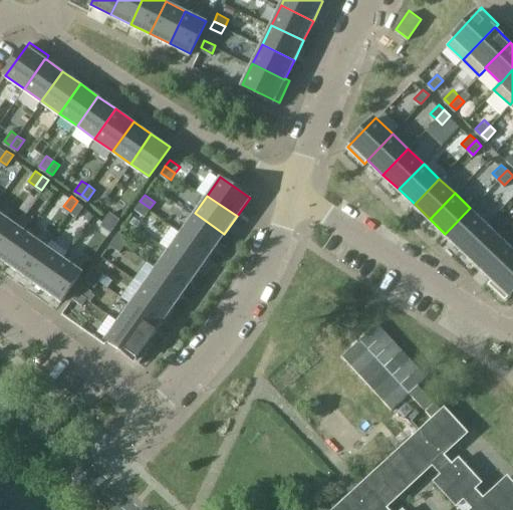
[(76,215),(84,205),(77,201),(70,211),(76,215)]
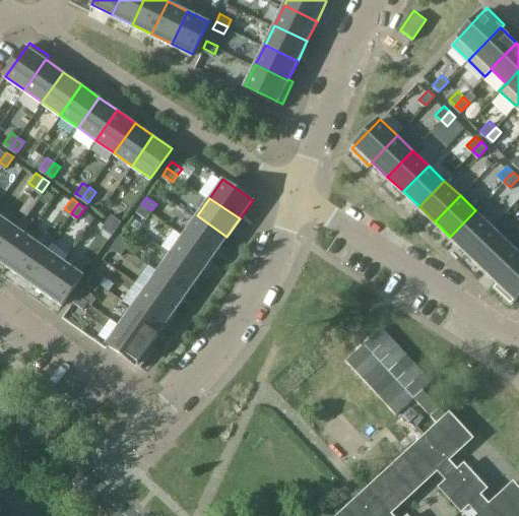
[(147,217),(151,210),(141,203),(137,210),(147,217)]
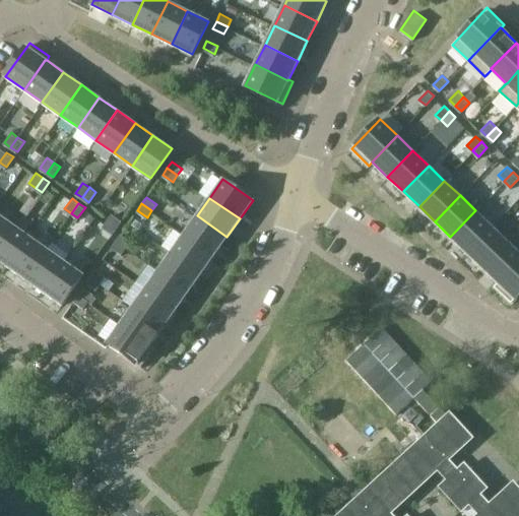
[(475,210),(450,237),(466,252),(492,226),(475,210)]
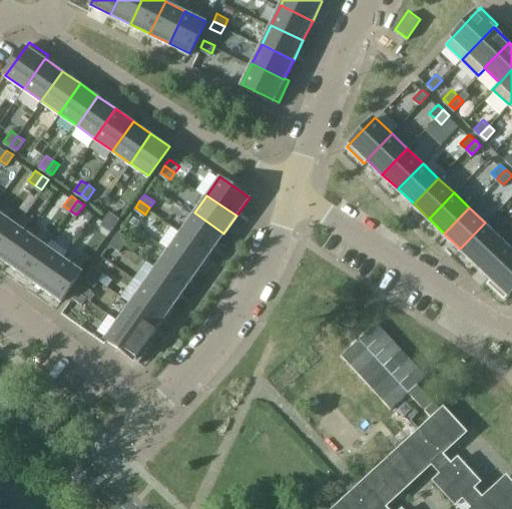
[(88,209),(85,214),(90,218),(94,213),(88,209)]
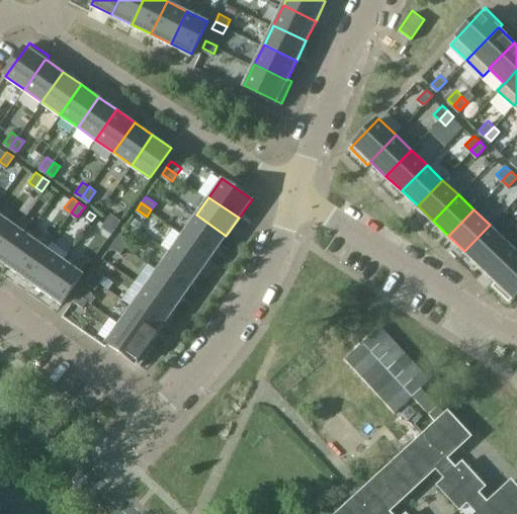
[(111,211),(106,219),(116,226),(121,219),(111,211)]
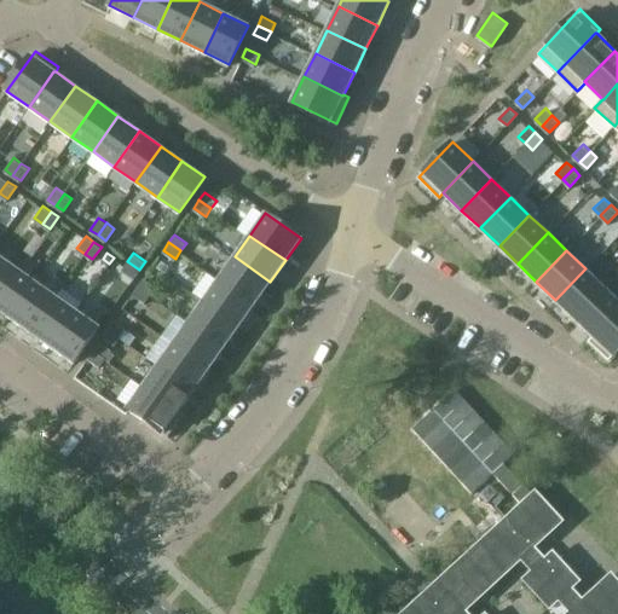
[(0,282),(12,265),(0,256),(0,282)]
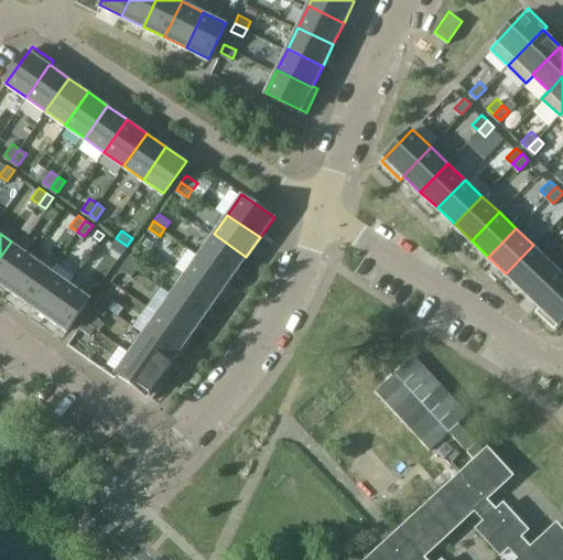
[(214,234),(199,254),(233,277),(246,257),(214,234)]
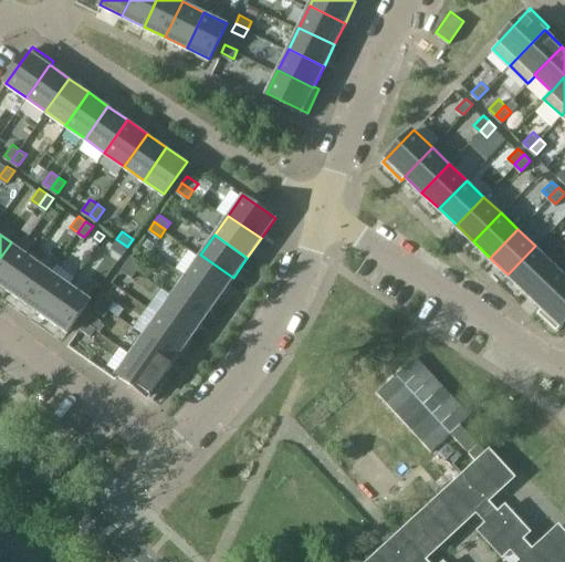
[(148,238),(145,243),(152,248),(155,242),(148,238)]
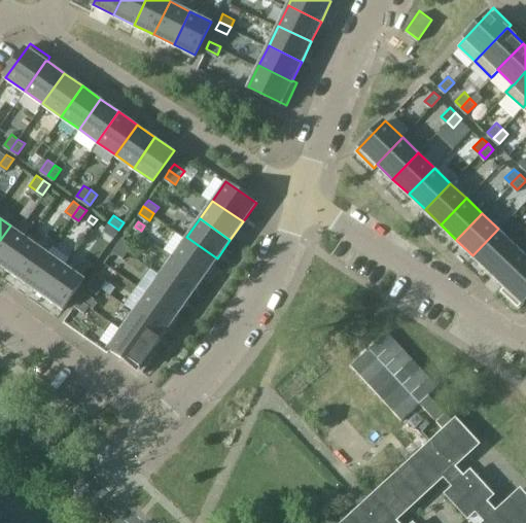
[(118,230),(108,222),(104,229),(114,236),(118,230)]
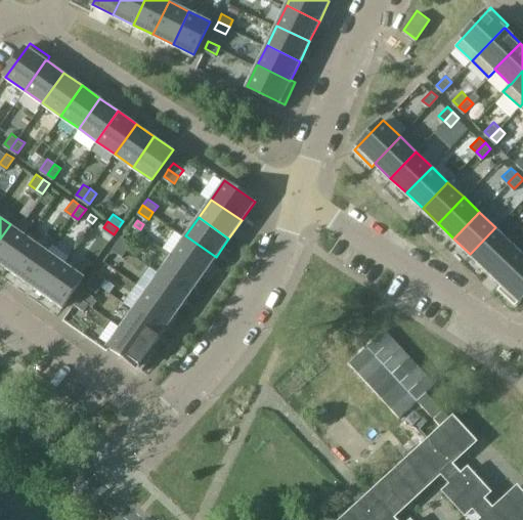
[(0,261),(7,267),(29,237),(10,224),(0,239),(0,261)]
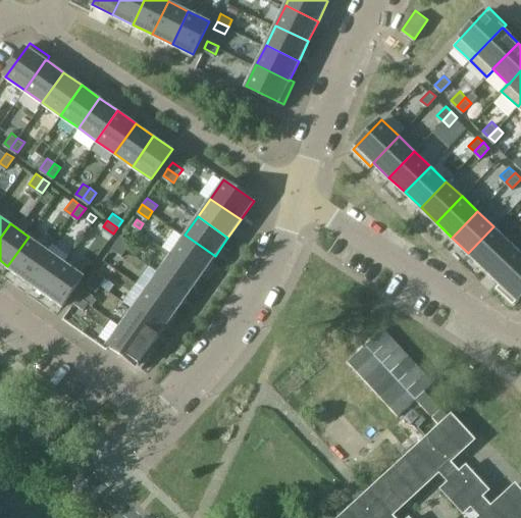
[(493,226),(468,253),(483,268),(509,242),(493,226)]
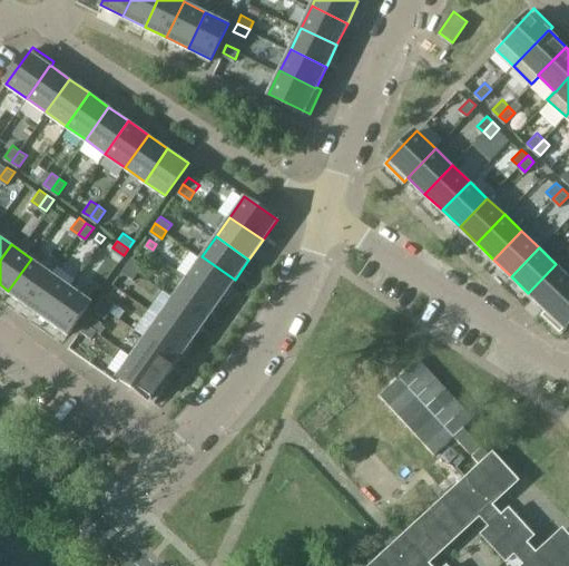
[(133,255),(127,263),(138,271),(144,263),(133,255)]
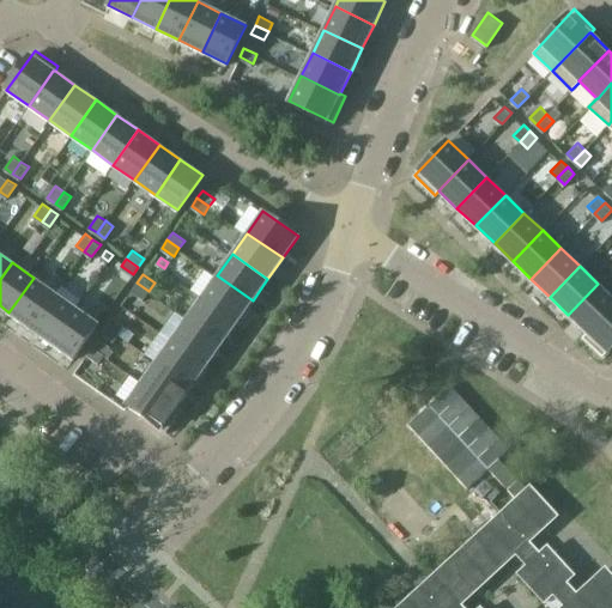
[(217,275),(203,297),(237,321),(253,301),(217,275)]
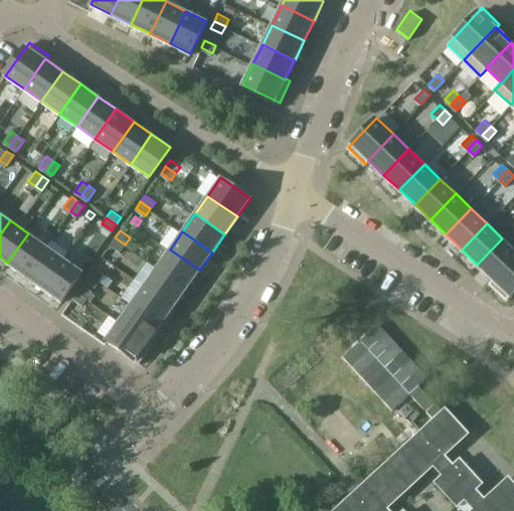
[(25,275),(46,245),(28,233),(7,263),(25,275)]
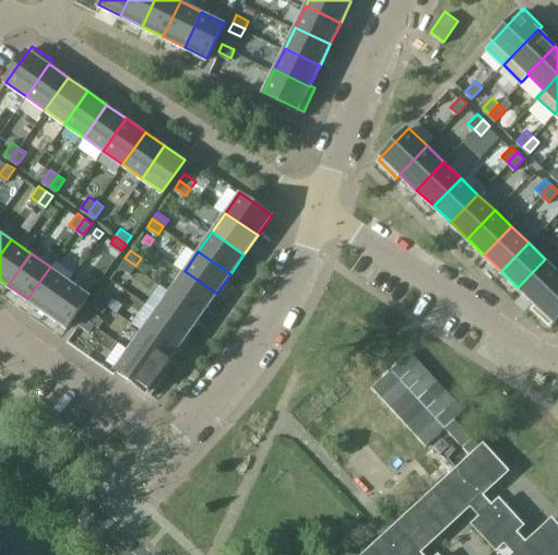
[(135,266),(125,258),(120,264),(131,272),(135,266)]
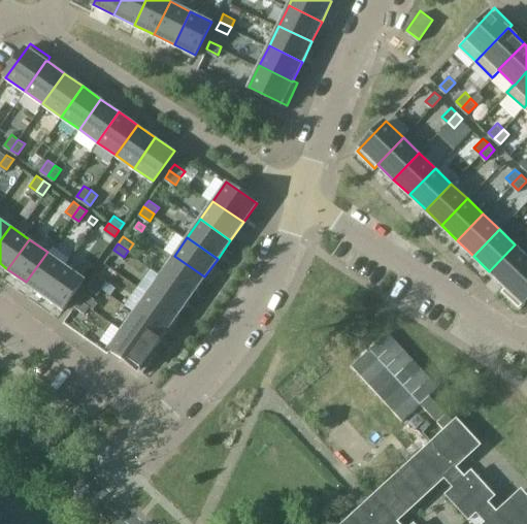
[(526,256),(515,244),(489,271),(504,286),(505,287),(526,263),(526,256)]
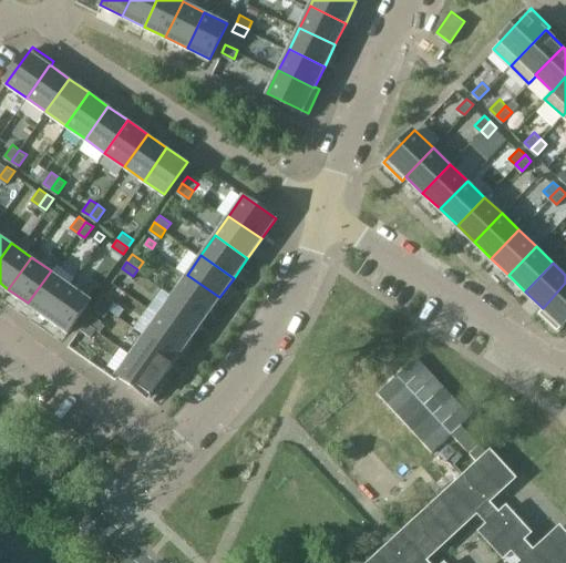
[(48,317),(70,285),(51,270),(28,303),(48,317)]
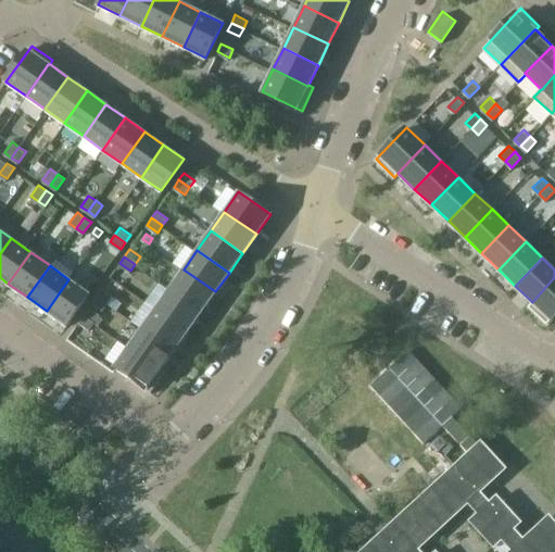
[(184,270),(169,288),(202,311),(215,291),(184,270)]
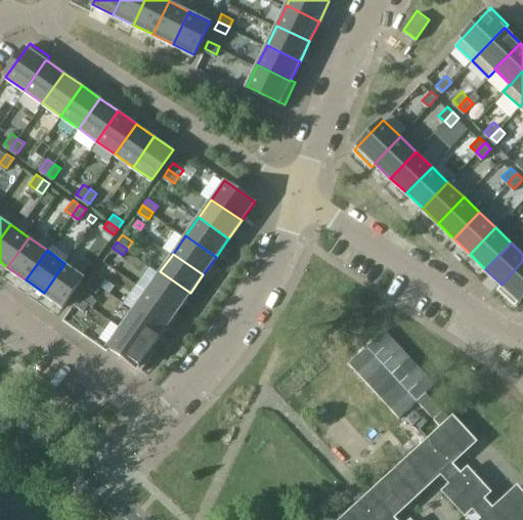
[(500,284),(497,288),(515,304),(522,295),(522,261),(502,285),(500,284)]
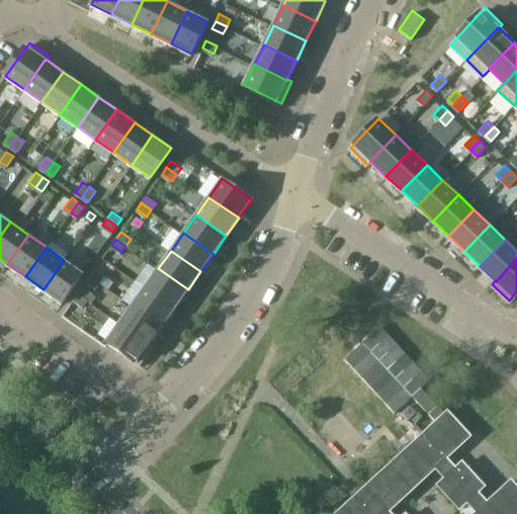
[(83,273),(64,260),(44,289),(62,303),(83,273)]
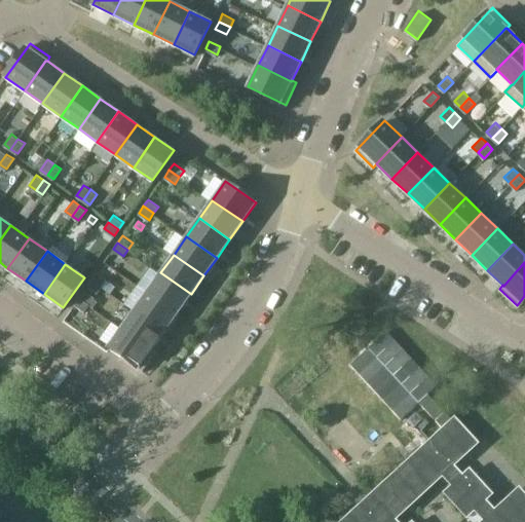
[(97,271),(91,278),(102,286),(107,278),(97,271)]
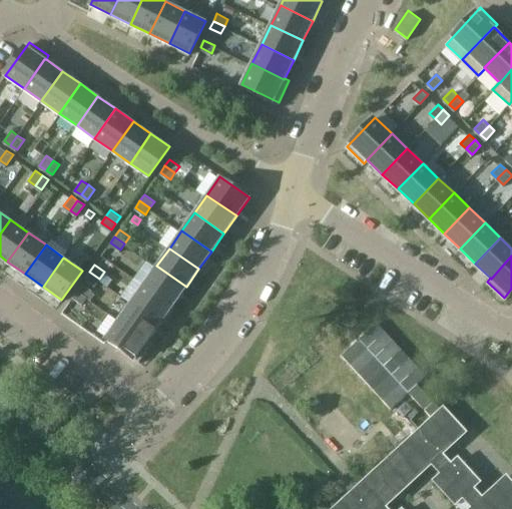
[(156,266),(144,284),(173,305),(186,287),(156,266)]
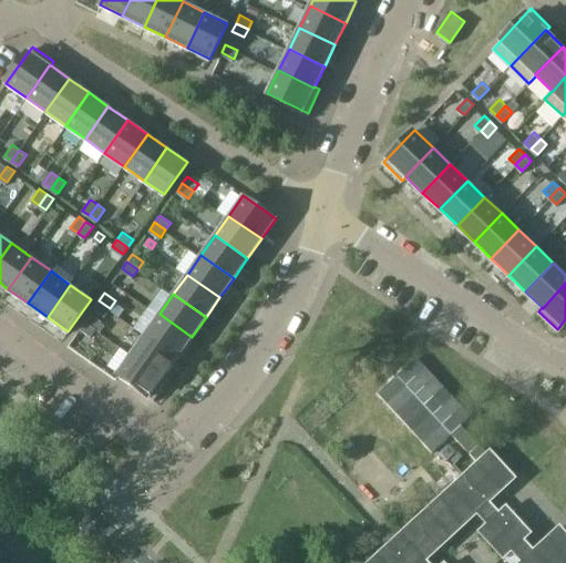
[(110,308),(99,300),(94,307),(105,315),(110,308)]
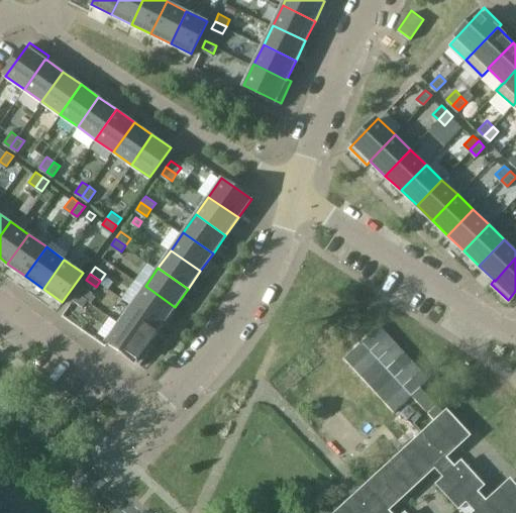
[(83,284),(78,291),(88,299),(93,292),(83,284)]
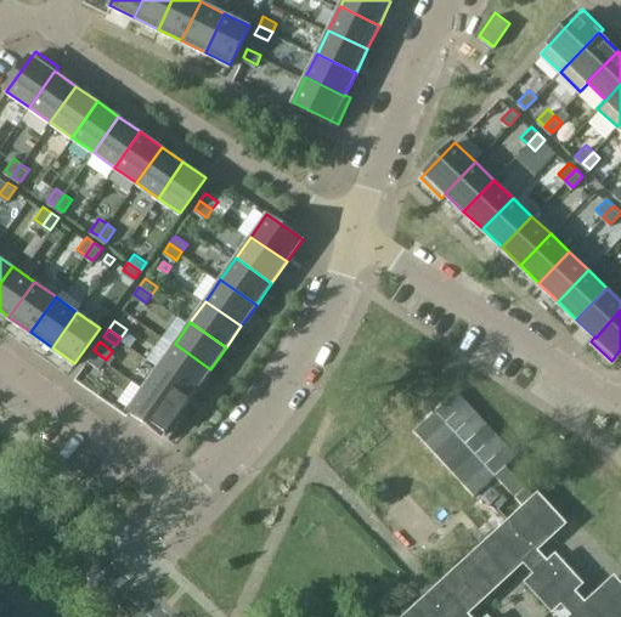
[(175,344),(159,366),(196,390),(210,369),(175,344)]
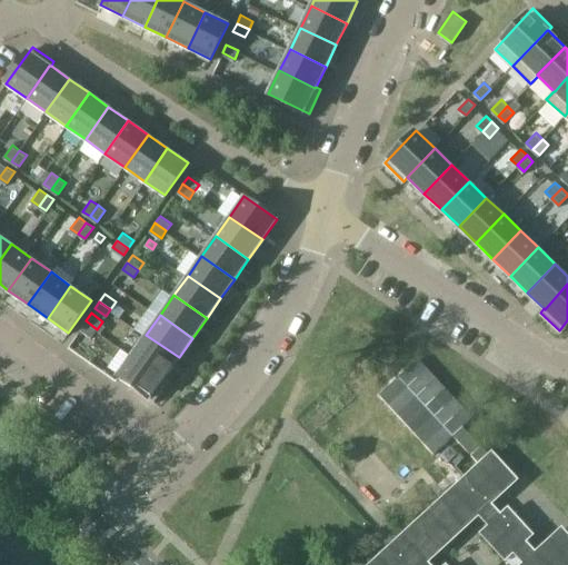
[(80,328),(91,336),(97,329),(86,320),(80,328)]
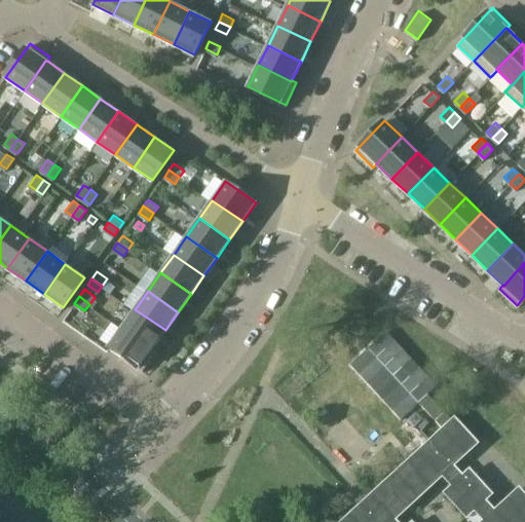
[(135,309),(122,327),(152,348),(153,347),(165,330),(135,309)]
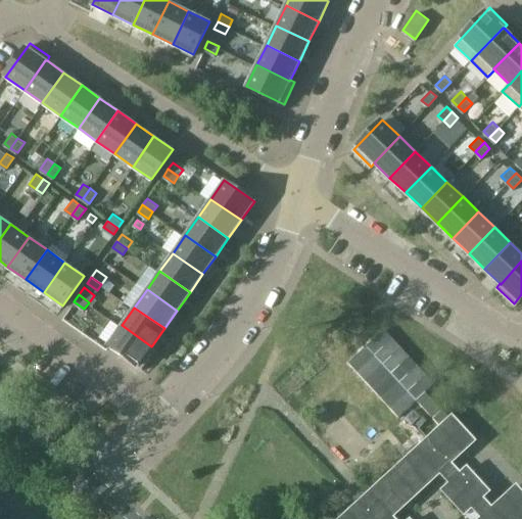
[(122,325),(108,344),(142,368),(156,348),(152,345),(151,346),(122,325)]
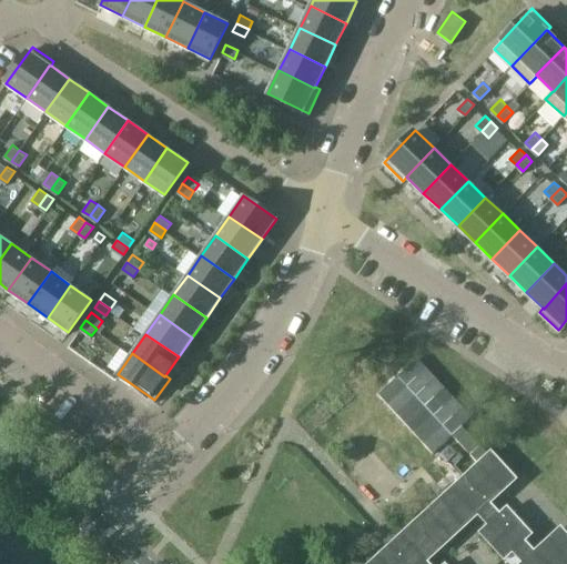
[(403,532),(405,534),(402,537),(393,545),(391,542),(366,563),(566,563),(566,531),(560,524),(534,549),(524,537),(533,530),(509,504),(499,512),(490,502),(517,476),(492,449),(455,483),(445,492),(403,532)]
